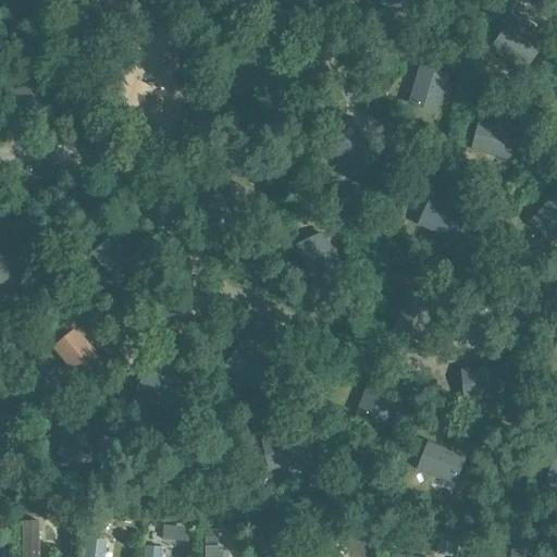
[(376,0),(400,21),(418,0),(376,0)]
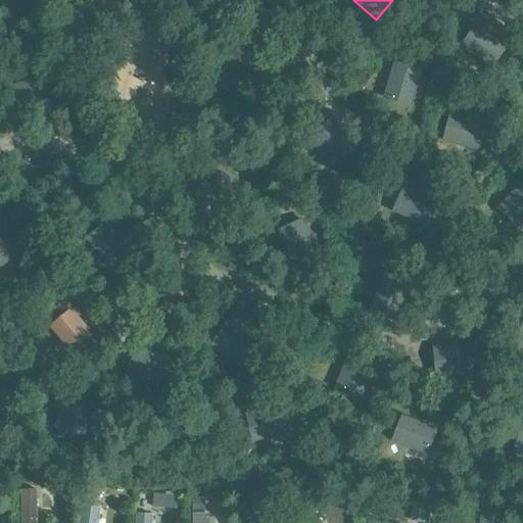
[(476,21),(460,45),(492,68),(509,45),(489,32),(476,21)]
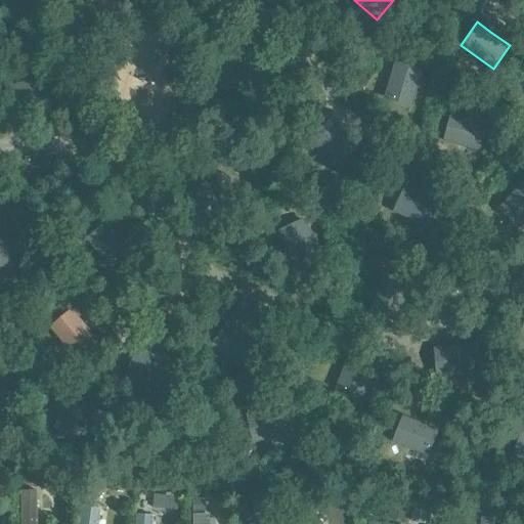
[(422,70),(396,62),(389,84),(386,97),(411,105),(422,70)]
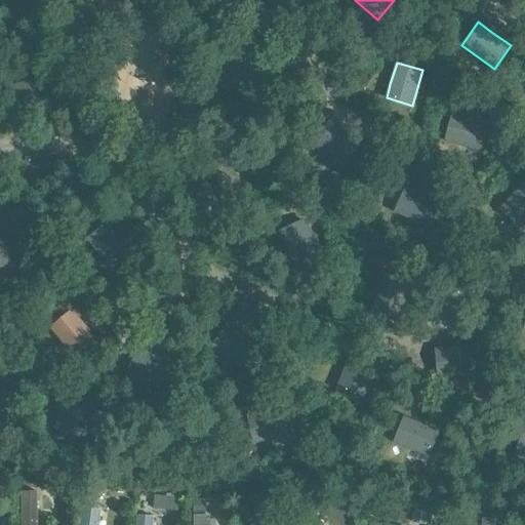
[(12,87),(22,113),(58,99),(49,74),(12,87)]
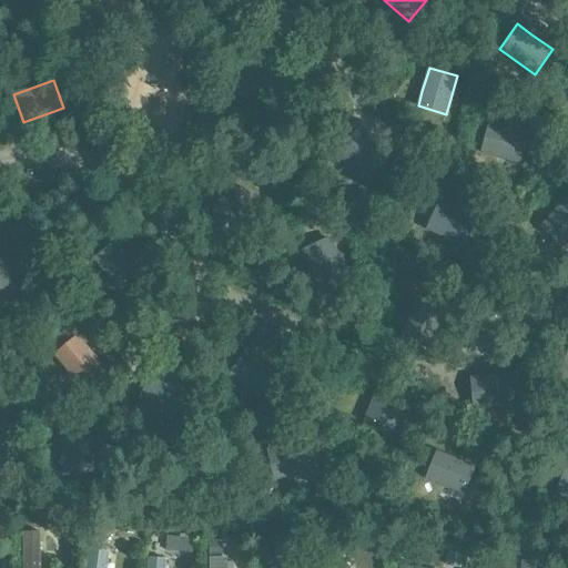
[(486,140),(482,152),(523,164),(530,135),(490,124),(486,140)]
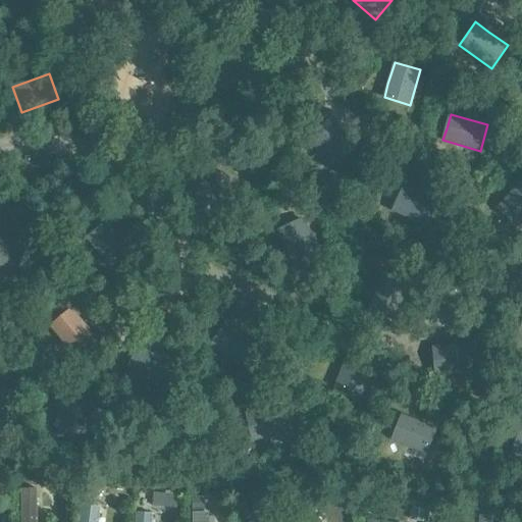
[(331,119),(309,137),(333,167),(355,150),(343,135),(331,119)]
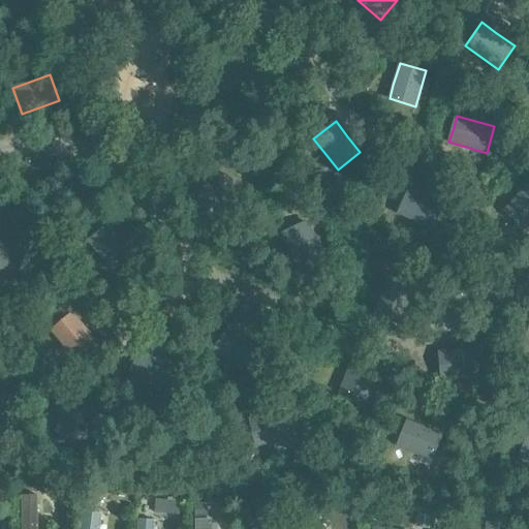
[(211,212),(224,218),(240,183),(211,170),(196,206),(211,212)]
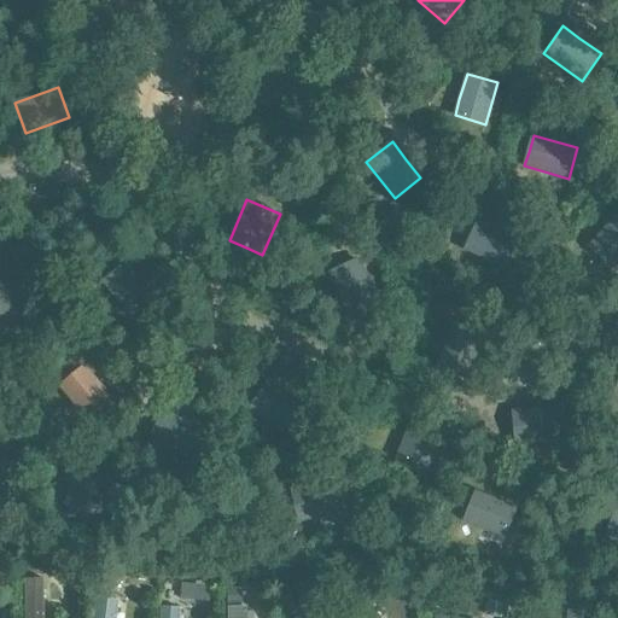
[(617,221),(593,249),(617,272),(617,221)]
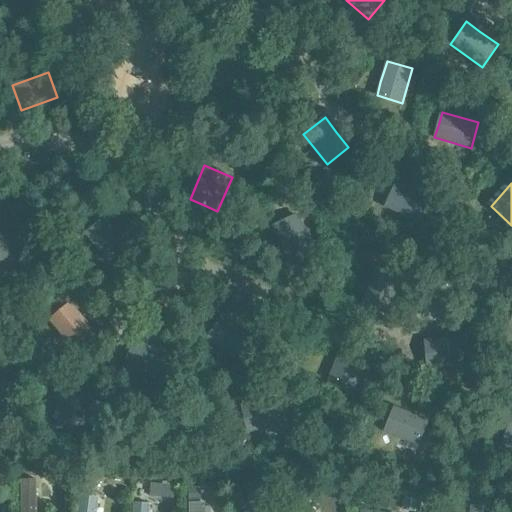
[(385,206),(419,222),(429,201),(407,190),(396,185),(385,206)]
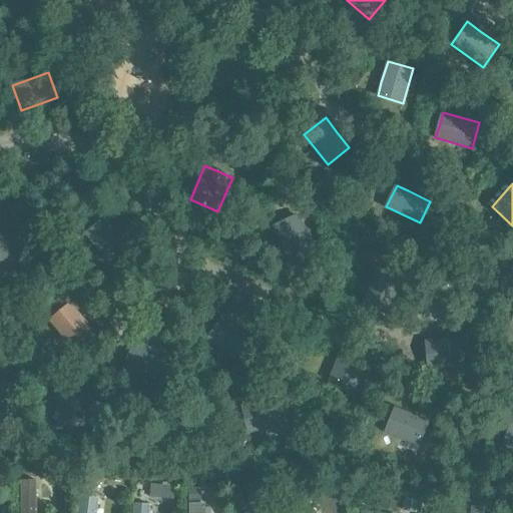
[(84,232),(108,263),(129,245),(115,228),(104,215),(84,232)]
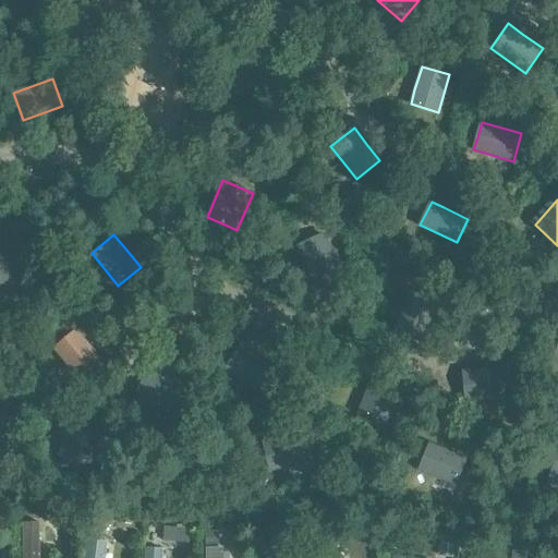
[(310,273),(316,287),(343,275),(325,234),(298,246),(310,273)]
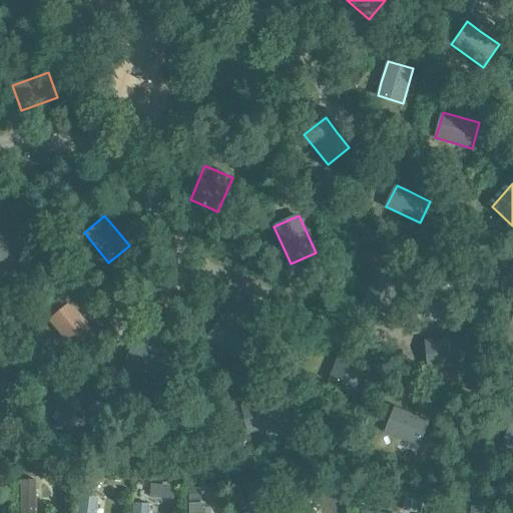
[(0,262),(22,263),(22,235),(0,235),(0,262)]
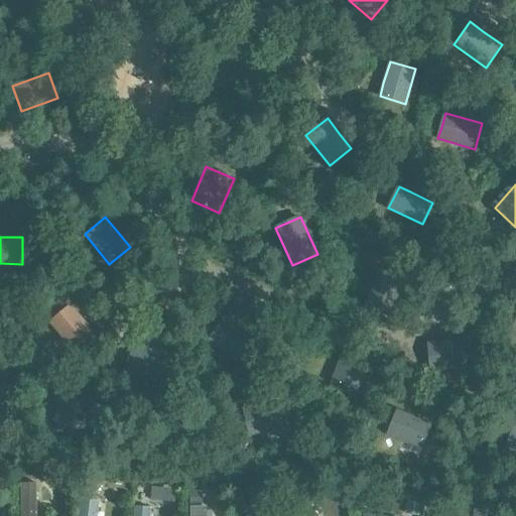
[(379,267),(365,308),(391,317),(405,276),(379,267)]
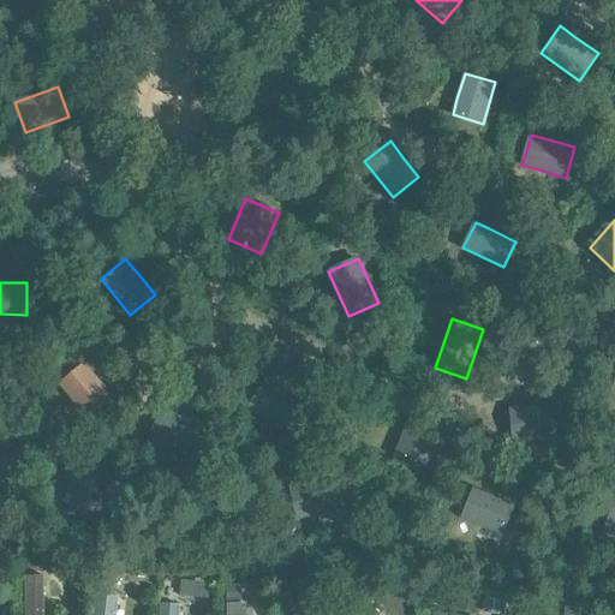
[(84,360),(58,382),(89,419),(115,396),(100,378),(84,360)]
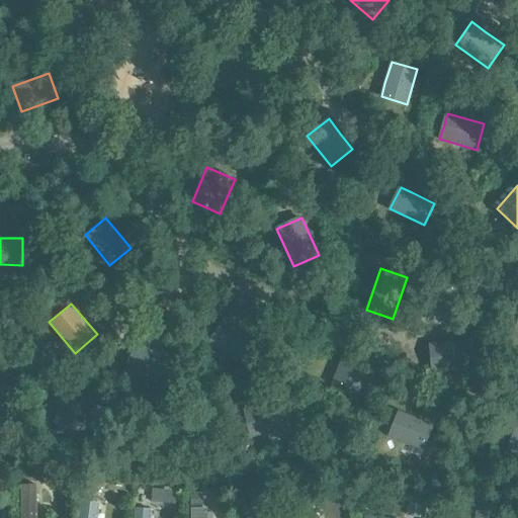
[(428,344),(431,371),(470,367),(467,340),(440,343),(428,344)]
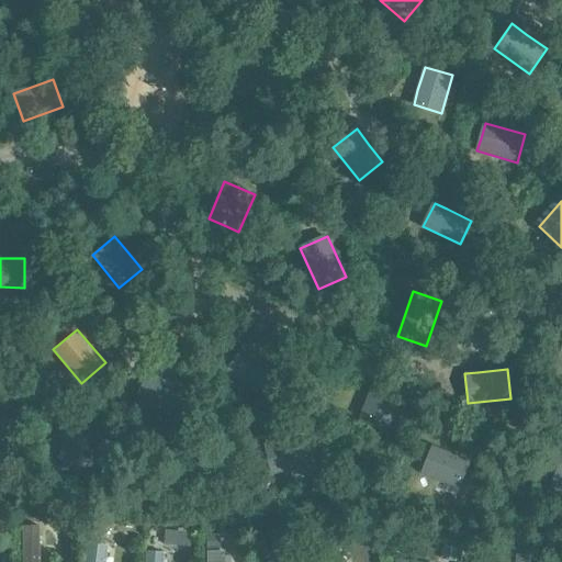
[(150,371),(135,400),(172,418),(188,391),(169,381),(150,371)]
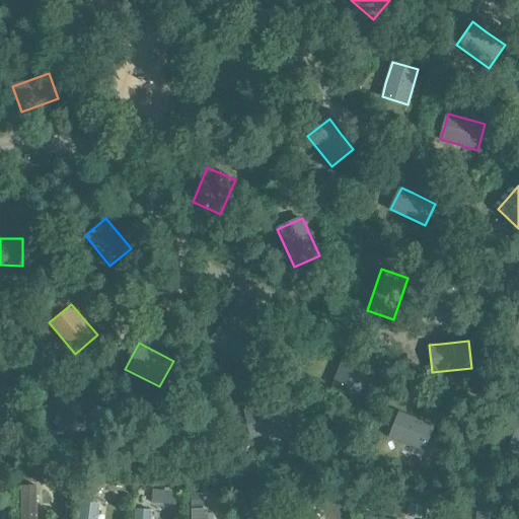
[(349,347),(332,384),(361,396),(377,359),(363,353),(349,347)]
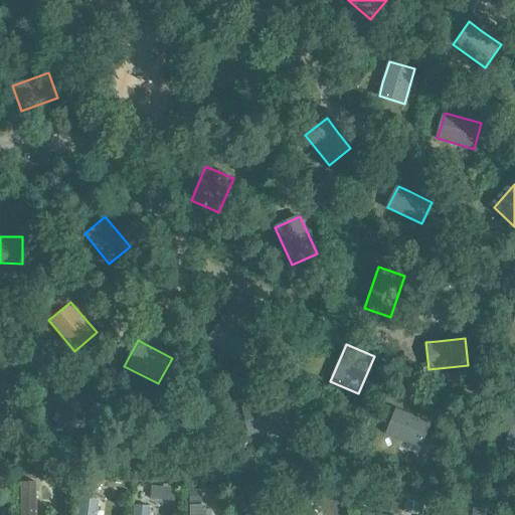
[(57,390),(58,430),(86,430),(86,389),(74,390),(57,390)]
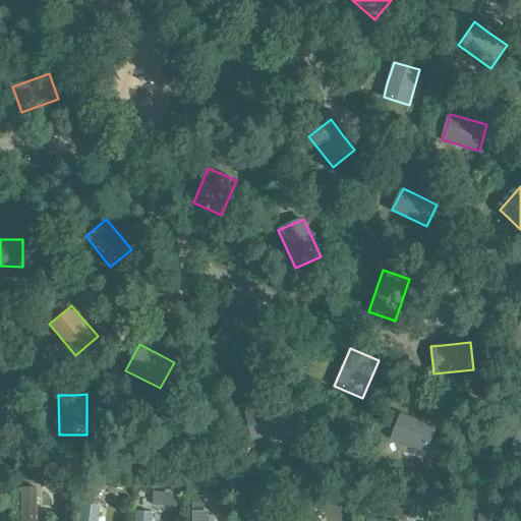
[(245,418),(250,441),(290,431),(286,410),(267,414),(245,418)]
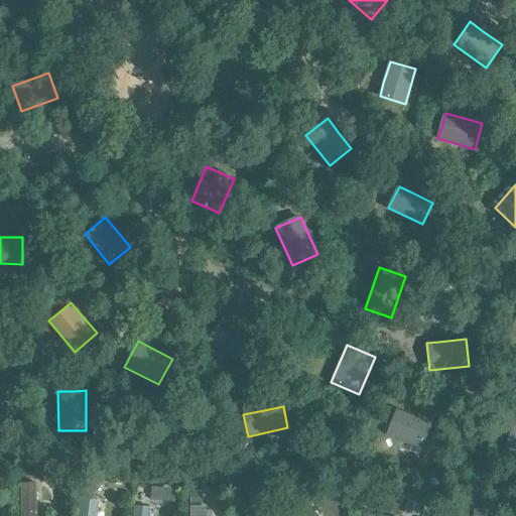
[(425,445),(432,422),(415,416),(393,410),(386,433),(425,445)]
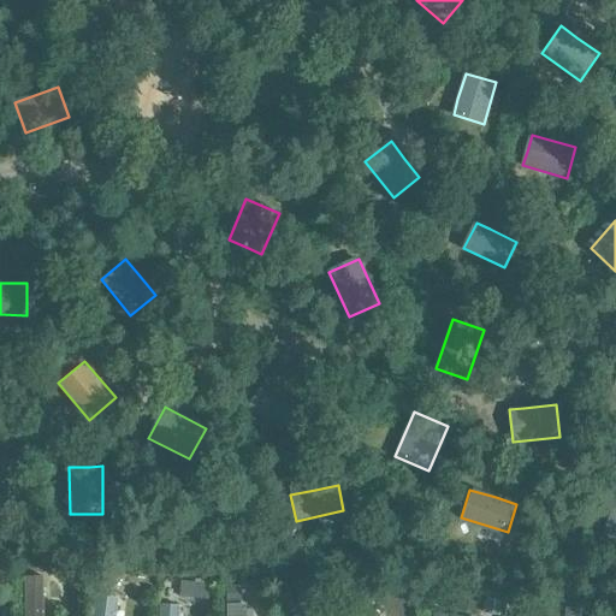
[(615,507),(614,507),(603,535),(615,540),(615,507)]
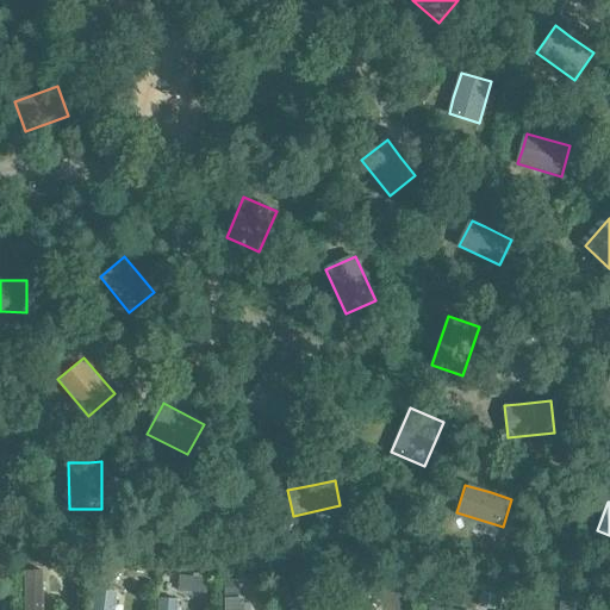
[(450,591),(448,603),(471,607),(473,595),(450,591)]
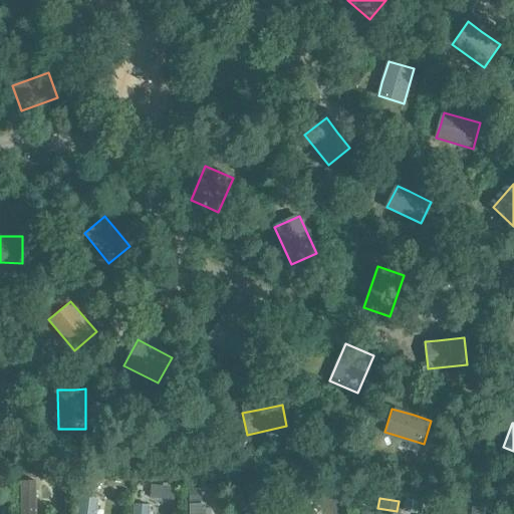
[(406,499),(404,512),(415,513),(417,513),(419,501),(406,499)]
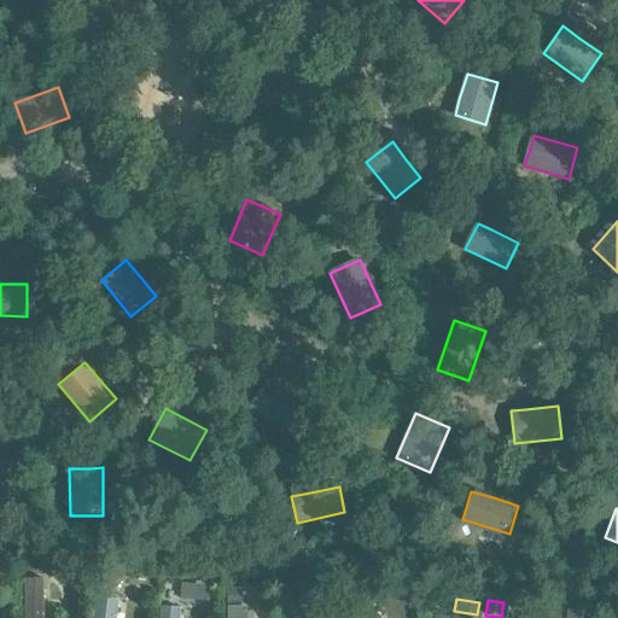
[(248,607),(228,607),(228,617),(254,617),(255,614),(248,614),(248,607)]
